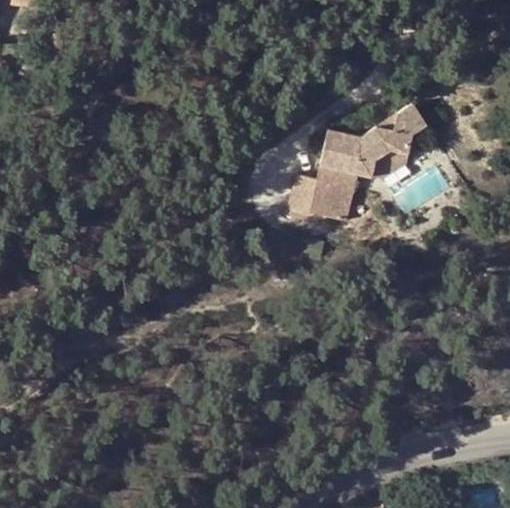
[(426,125),(412,102),(397,113),(394,131),(376,126),(360,137),(328,130),(321,166),(357,174),(372,178),(375,160),(390,151),(408,155),(413,133),(426,125)]
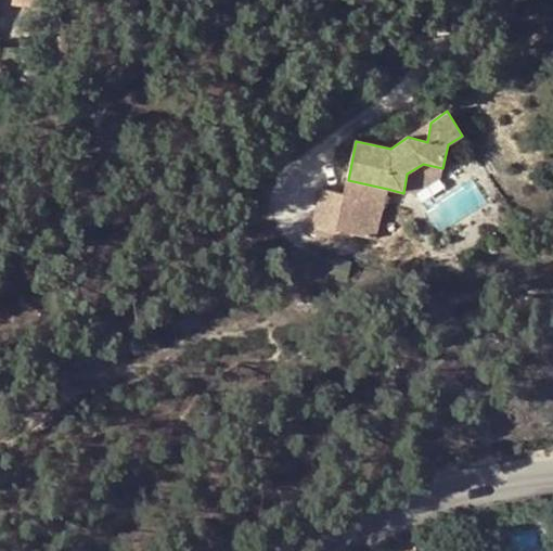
[(427,142),(431,123),(408,137),(427,142)]
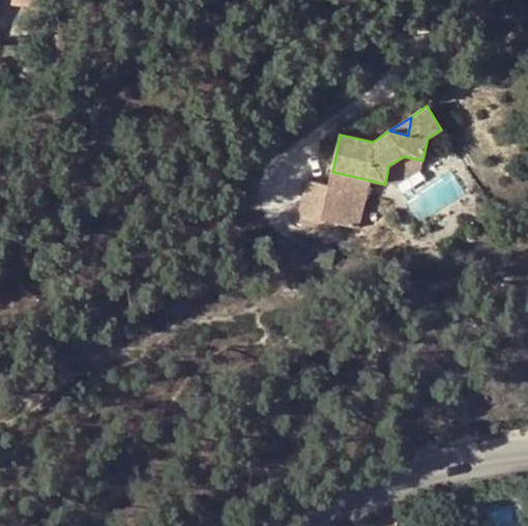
[(388,166),(385,184),(396,185),(419,171),(422,161),(404,156),(388,166)]
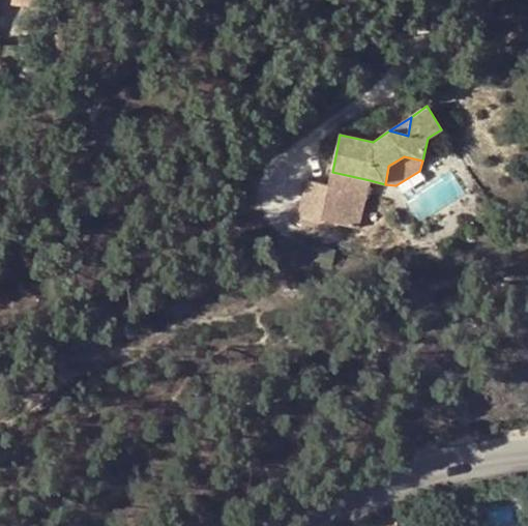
[(345,192),(338,224),(359,229),(370,180),(332,172),(329,187),(345,192)]
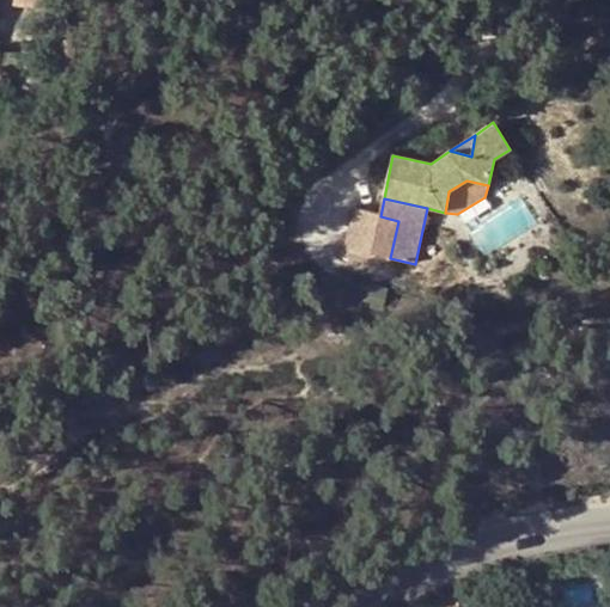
[(398,221),(380,216),(354,212),(346,249),(390,258),(398,221)]
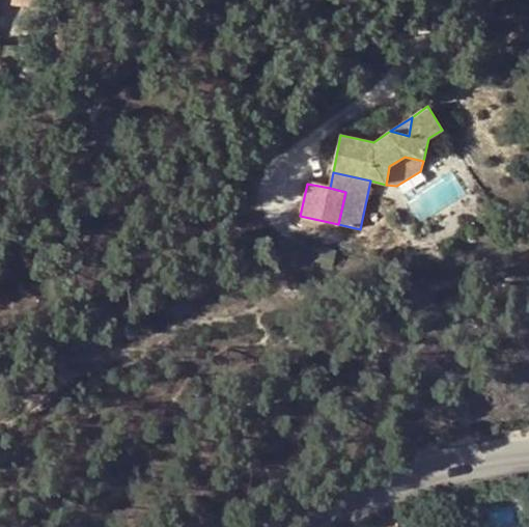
[(338,224),(300,216),(298,225),(336,233),(338,224)]
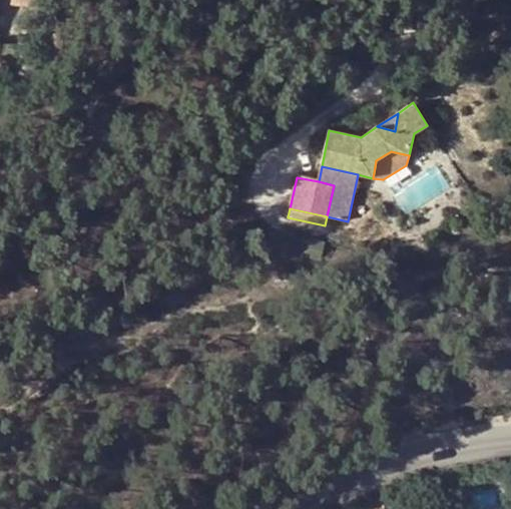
[(416,490),(418,497),(428,494),(427,487),(416,490)]
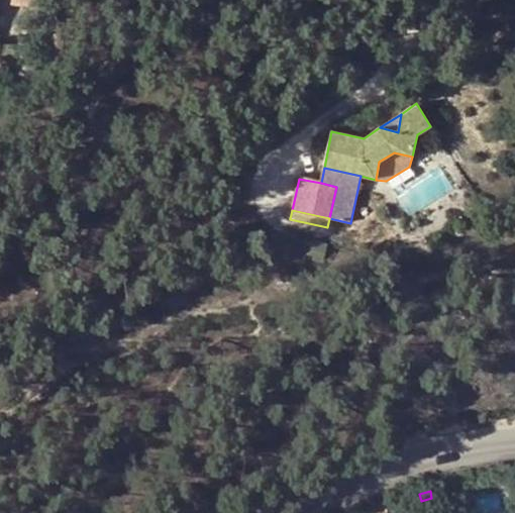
All buildings are outlined.
